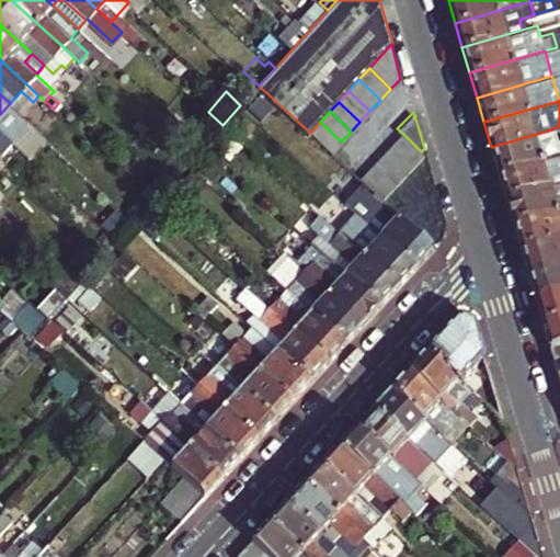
[(332,150),(341,141),(320,122),(311,132),(332,150)]
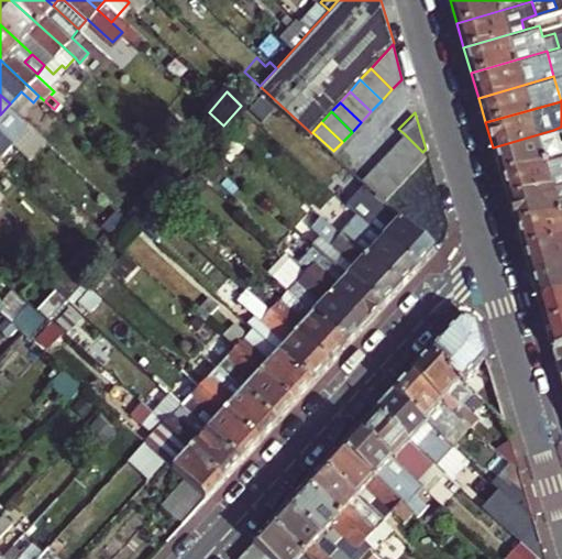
[(500,174),(561,155),(561,140),(558,142),(553,130),(493,148),(500,174)]
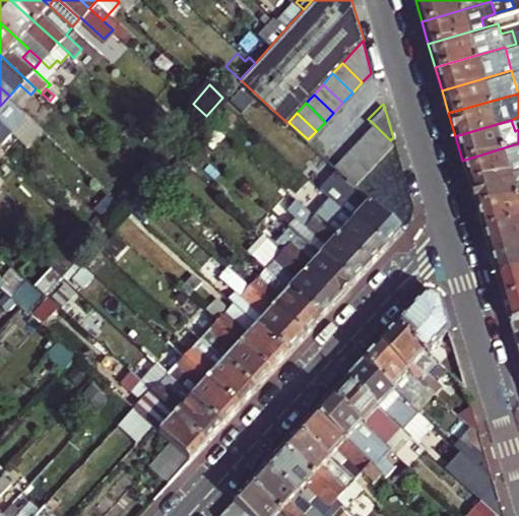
[(10,130),(0,121),(0,140),(10,130)]
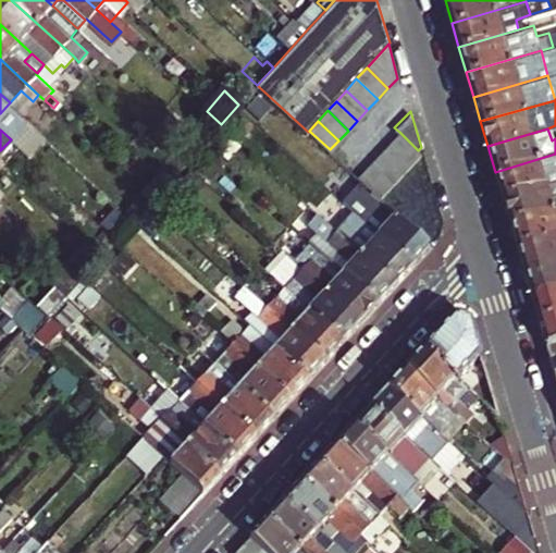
[(409,166),(421,154),(418,150),(399,132),(387,145),(409,166)]
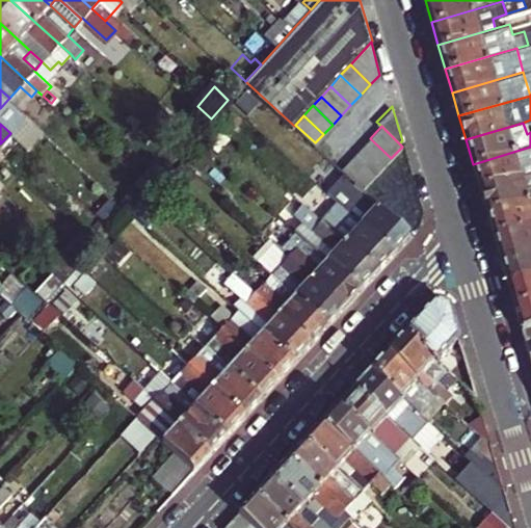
[(101,149),(107,141),(93,127),(85,134),(101,149)]
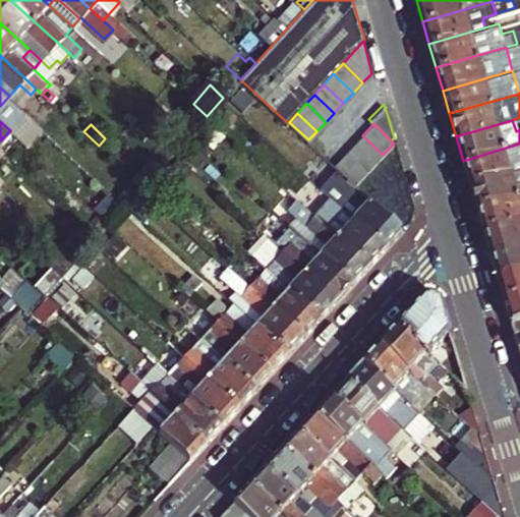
[(373,165),(383,155),(362,135),(352,146),(373,165)]
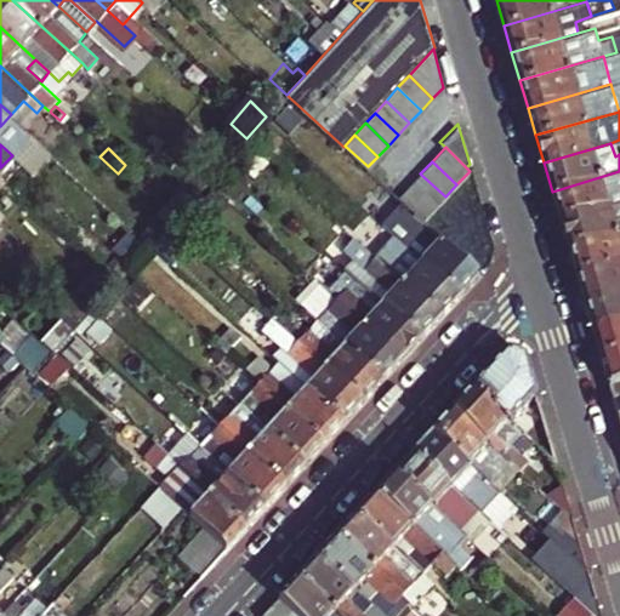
[(619,200),(619,171),(552,192),(561,218),(619,200)]
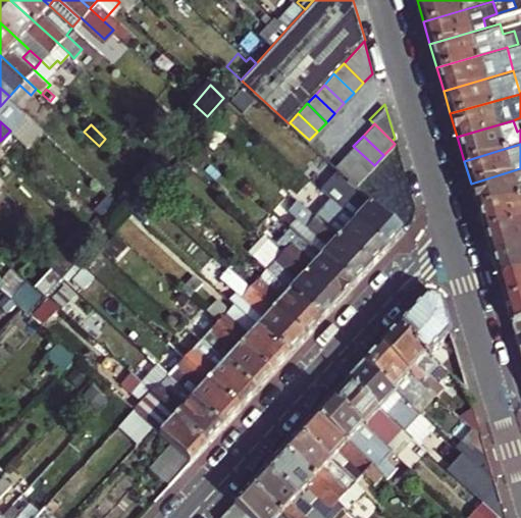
[(364,174),(374,165),(353,146),(344,155),(364,174)]
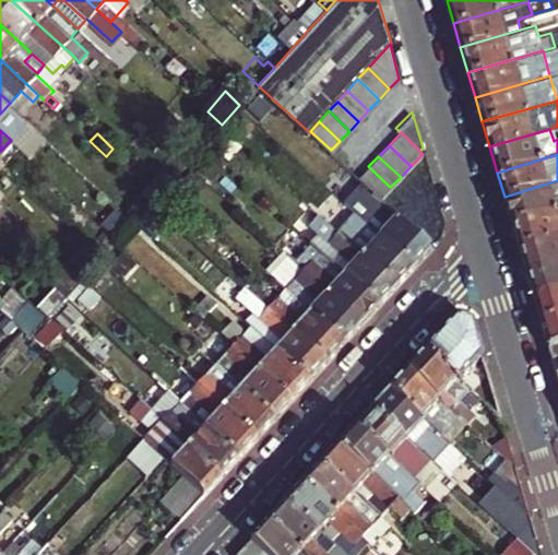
[(381,197),(390,187),(368,166),(359,176),(381,197)]
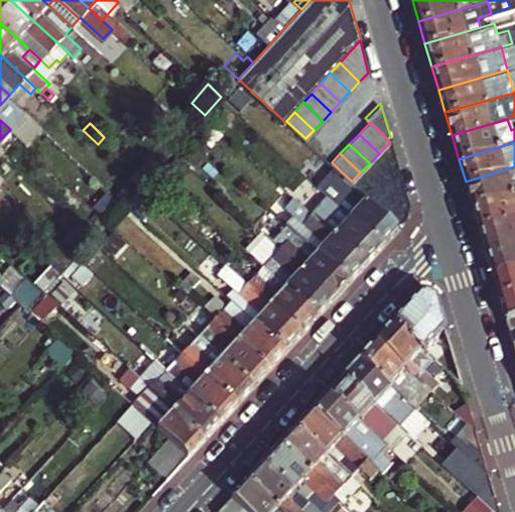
[(380,244),(396,226),(328,161),(317,171),(334,186),(356,207),(349,215),(380,244)]
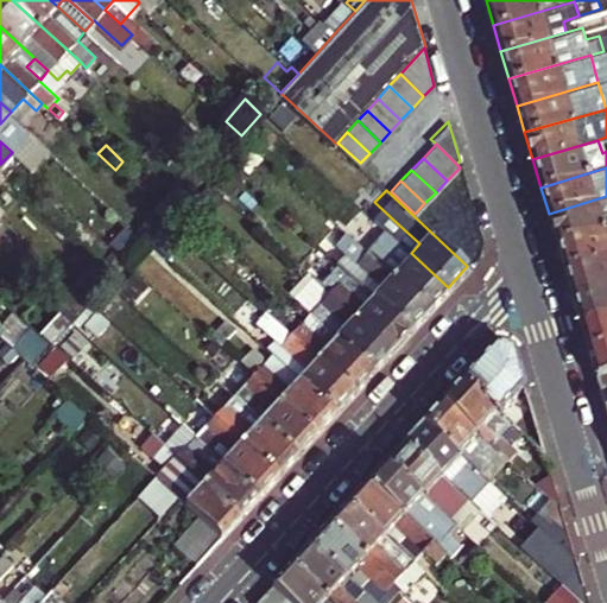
[(606,196),(549,214),(556,240),(606,224),(606,196)]
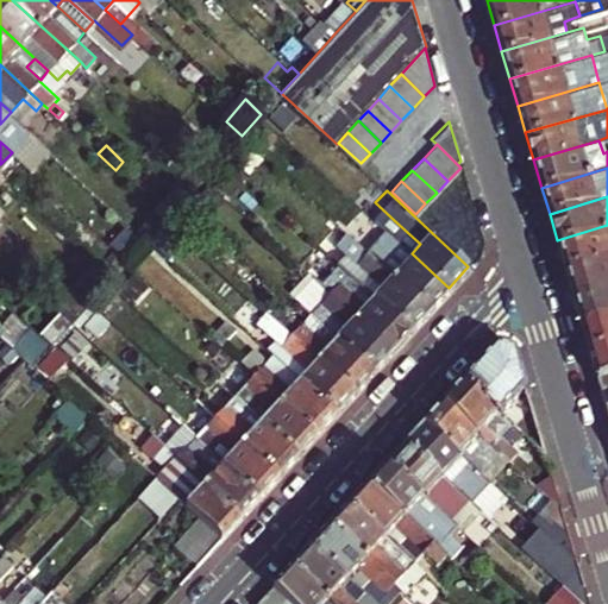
[(412,253),(420,244),(394,220),(387,230),(412,253)]
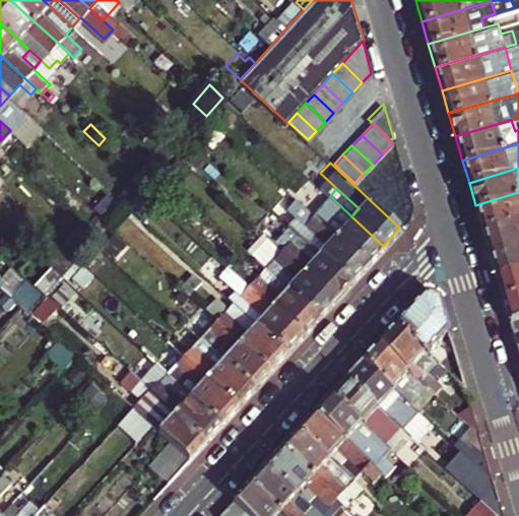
[(482,228),(518,216),(518,192),(475,205),(482,228)]
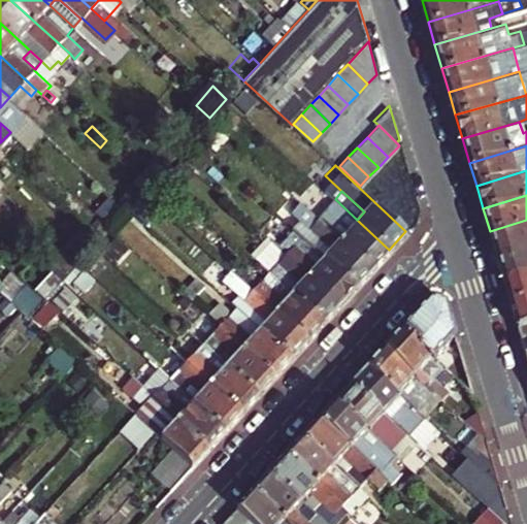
[(372,267),(389,250),(357,220),(349,228),(327,208),(315,197),(306,206),(372,267)]
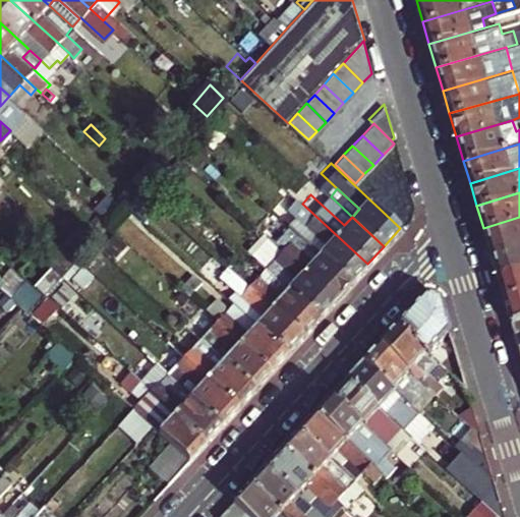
[(344,225),(352,217),(331,196),(323,206),(344,225)]
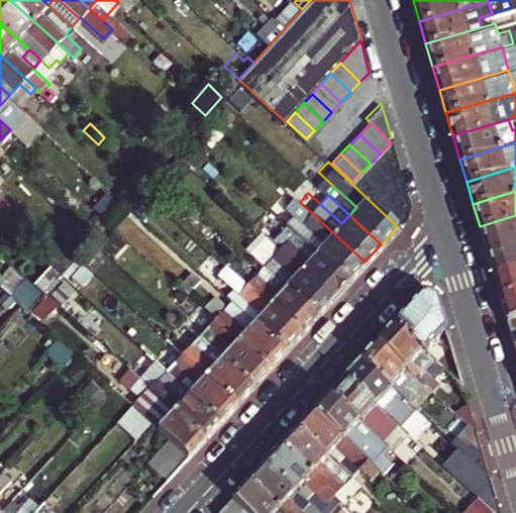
[(348,280),(365,262),(300,202),(294,197),(288,203),(292,207),(282,218),(286,222),(348,280)]
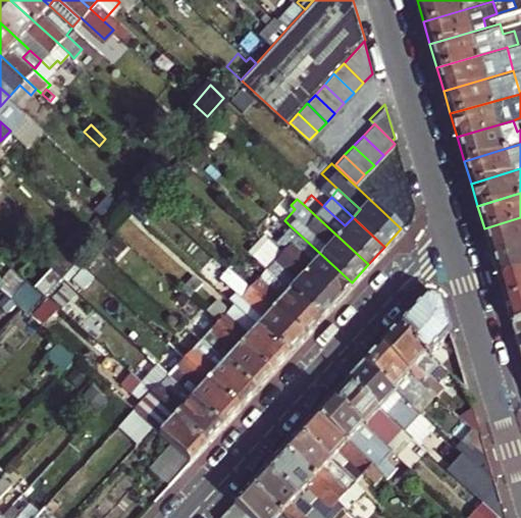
[(491,252),(520,243),(520,217),(484,228),(491,252)]
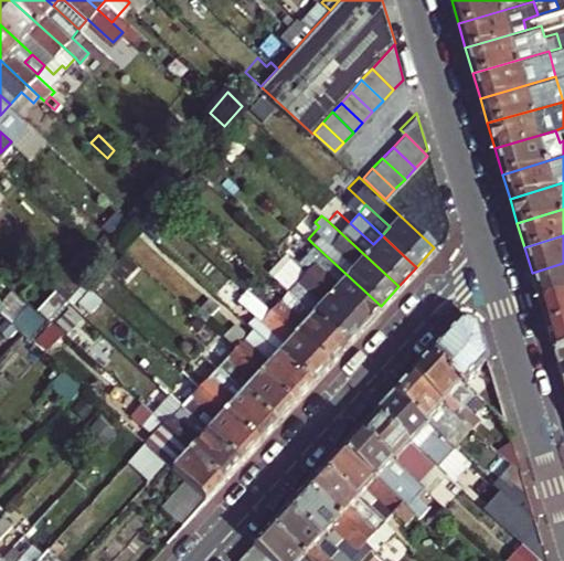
[(364,324),(381,306),(312,243),(296,261),(364,324)]
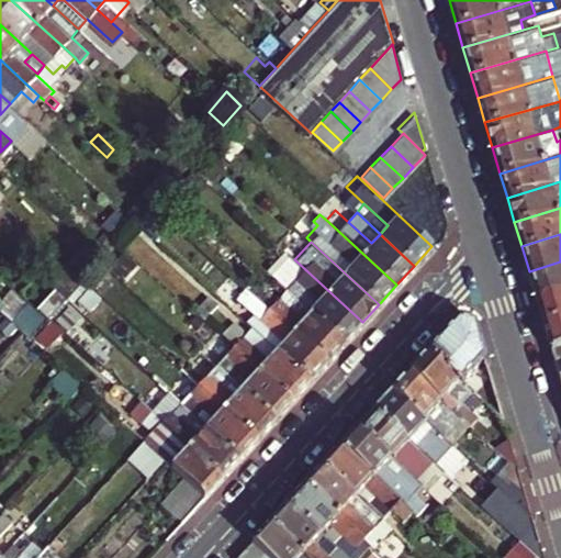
[(345,342),(362,322),(294,259),(289,255),(279,267),(293,280),(317,302),(310,310),(345,342)]
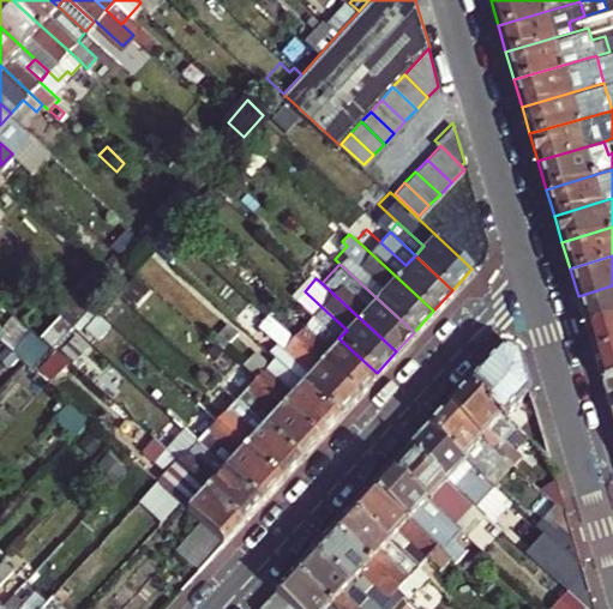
[(612,285),(578,296),(586,324),(612,315),(612,285)]
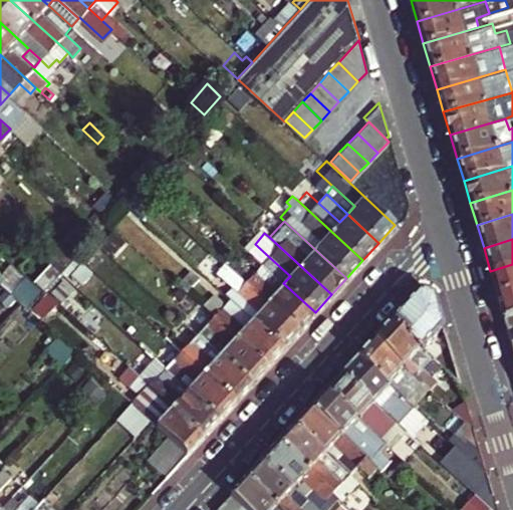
[(68,263),(75,255),(58,240),(51,248),(68,263)]
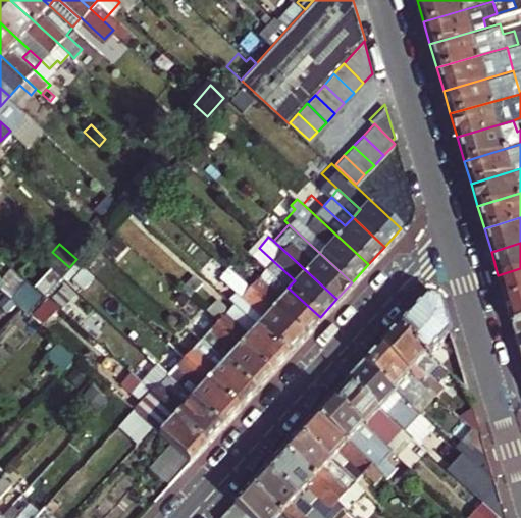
[(304,334),(320,317),(288,288),(281,296),(259,275),(265,267),(250,253),(233,270),(304,334)]
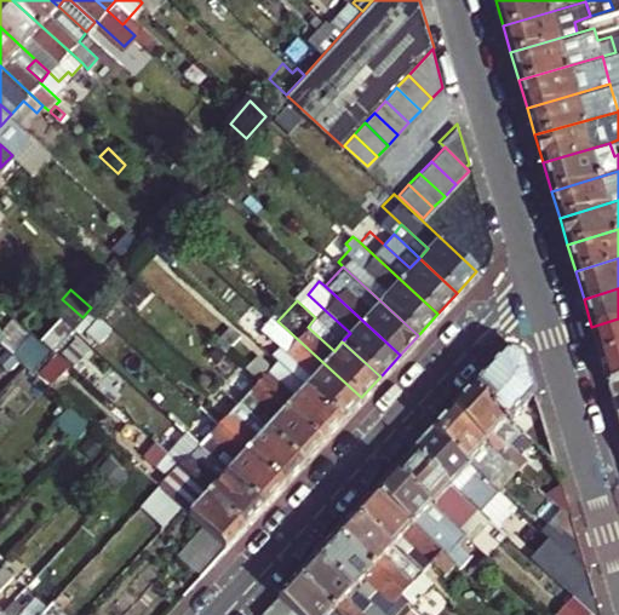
[(342,342),(350,333),(324,309),(315,317),(342,342)]
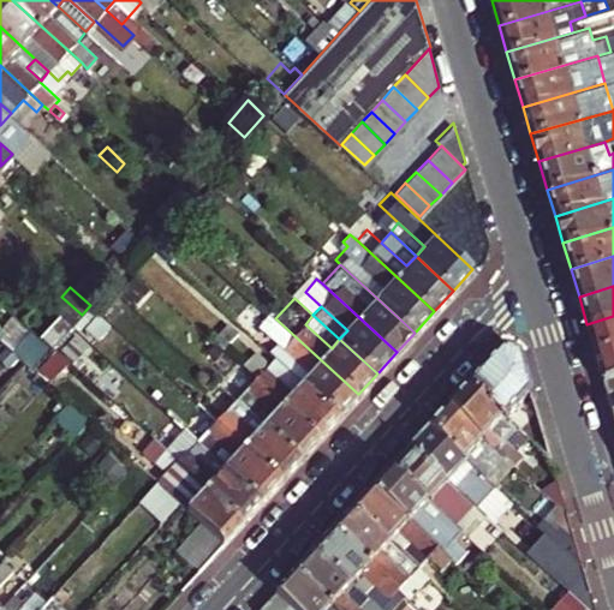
[(340,414),(358,394),(275,318),(267,311),(258,321),(278,339),(268,350),(274,354),(340,414)]
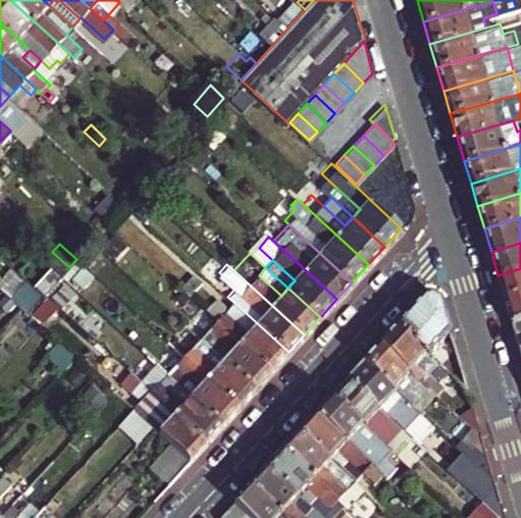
[(34,283),(45,294),(61,275),(51,265),(34,283)]
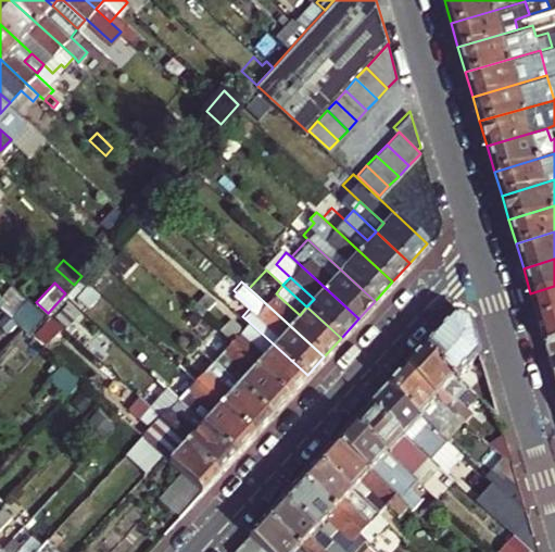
[(300,315),(306,306),(282,285),(276,293),(300,315)]
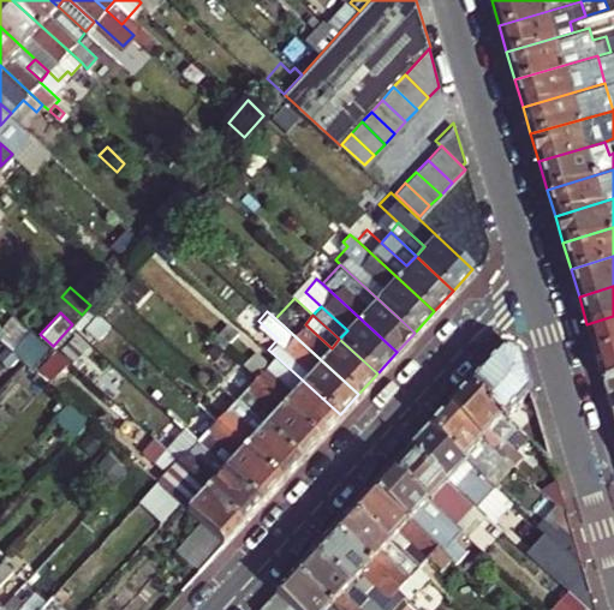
[(613,316),(586,324),(595,351),(613,345),(613,316)]
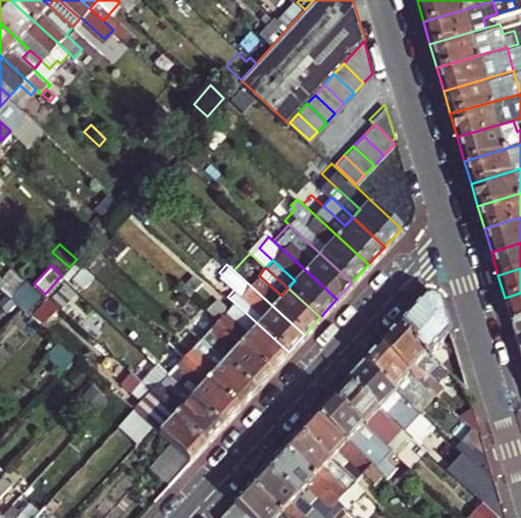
[(177,286),(187,294),(198,281),(189,273),(177,286)]
